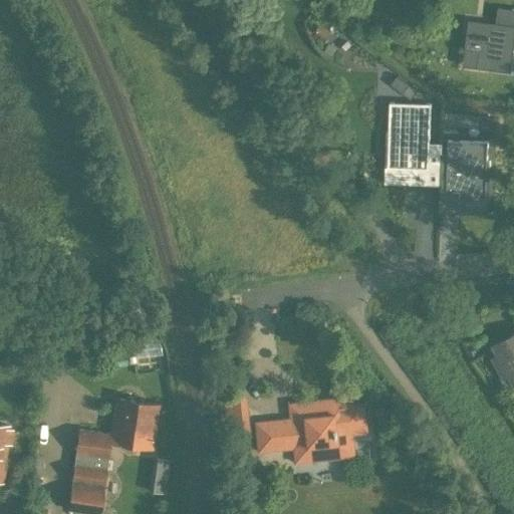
[(513,67),(513,20),(475,15),(471,45),(484,47),(482,63),(513,67)]
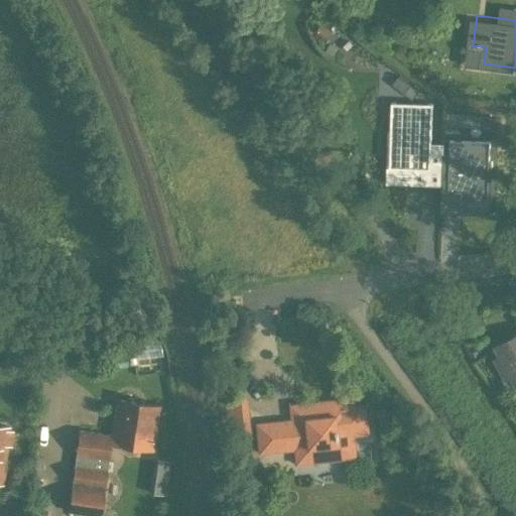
[(419,90),(410,84),(404,92),(412,98),(419,90)]
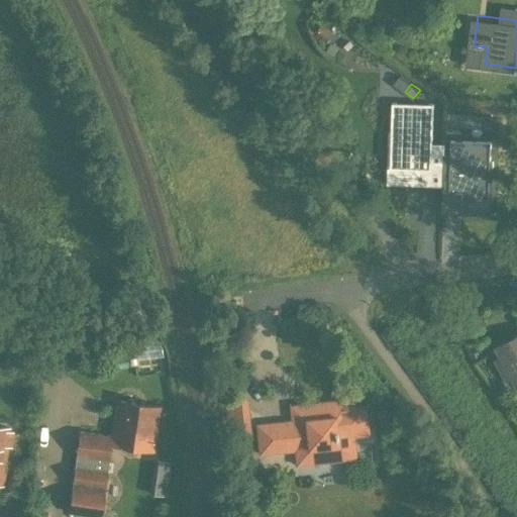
[(388,103),(390,168),(430,166),(428,101),(388,103)]
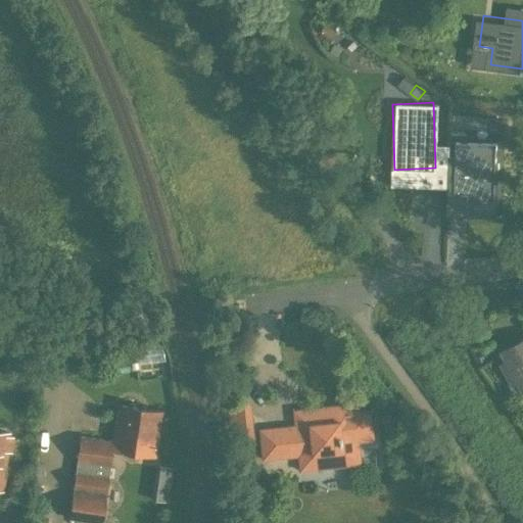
[(457,126),(472,128),(473,116),(458,114),(457,126)]
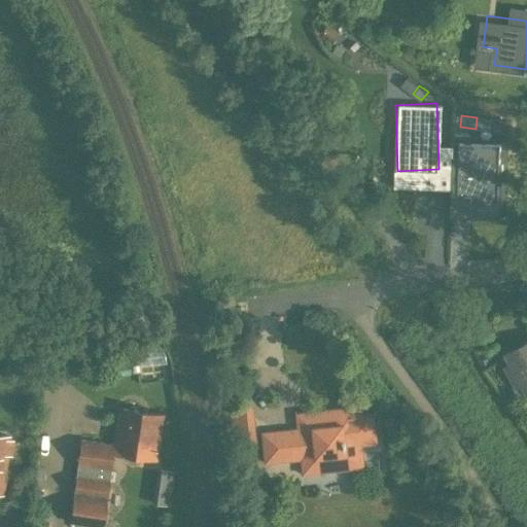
[(456,139),(458,190),(471,189),(471,196),(499,195),(497,137),(456,139)]
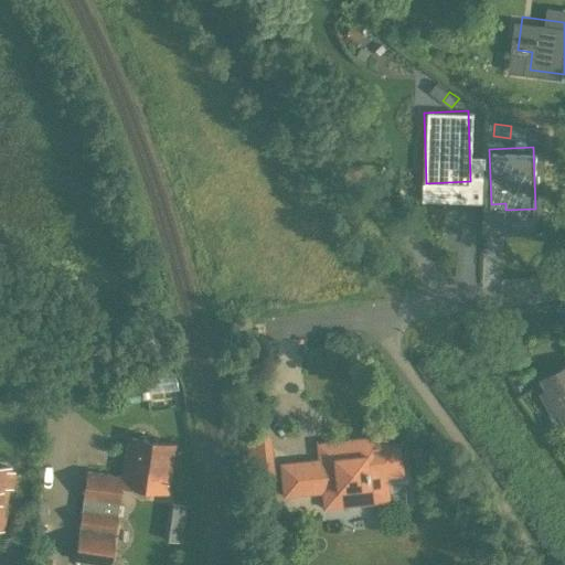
[(543,393),(555,415),(556,415),(555,413),(561,409),(564,418),(564,370),(545,382),(551,392),(545,394),(544,393),(543,393)]
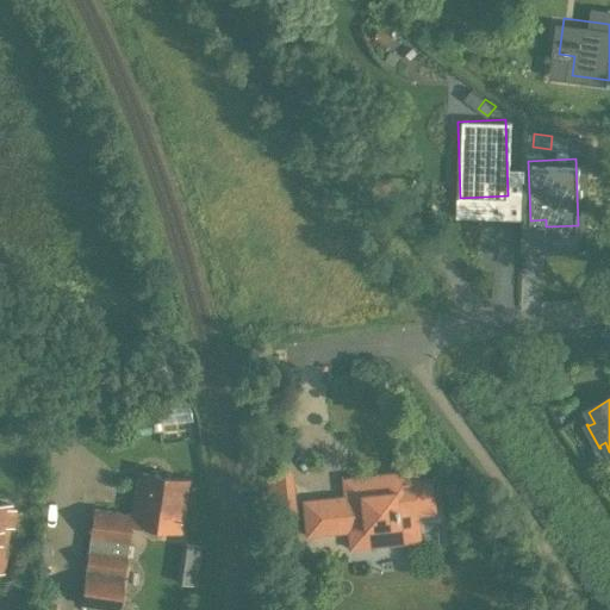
[(421,541),(418,515),(436,512),(431,478),(415,480),(414,471),(353,478),(344,489),(344,497),(304,500),(307,536),(349,531),(350,549),(421,541)]
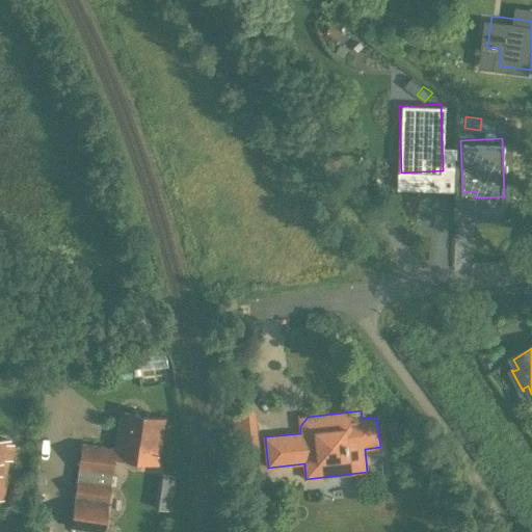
[(71,527),(103,531),(113,457),(157,463),(163,420),(118,414),(113,449),(82,445),(71,527)]
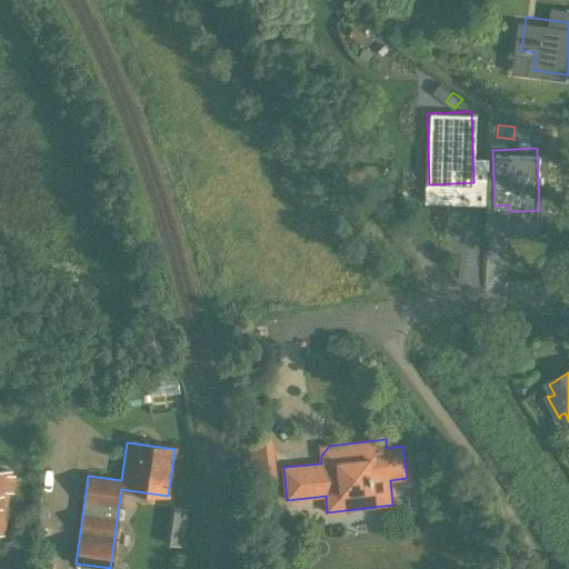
[(176,505),(169,540),(186,543),(191,508),(176,505)]
